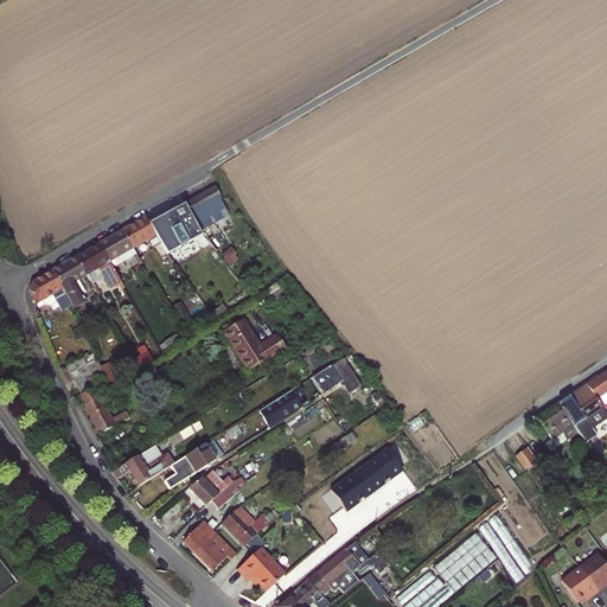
[(213,187),(186,202),(202,230),(229,215),(213,187)]
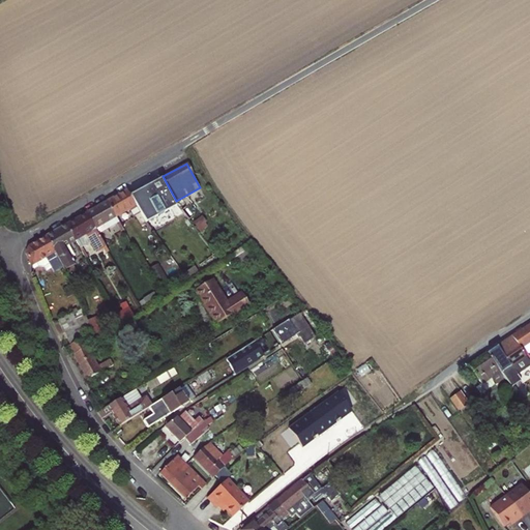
[(139,212),(144,209),(146,208),(142,202),(159,193),(163,198),(149,205),(153,218),(155,216),(154,215),(175,203),(162,177),(129,195),(135,205),(139,212)]
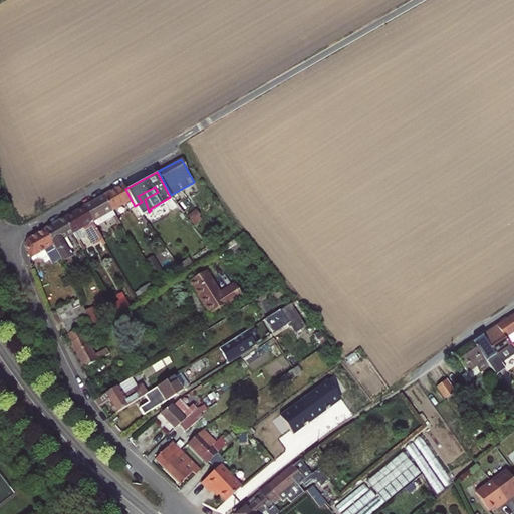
[(103,195),(111,210),(131,199),(125,189),(122,184),(103,195)]
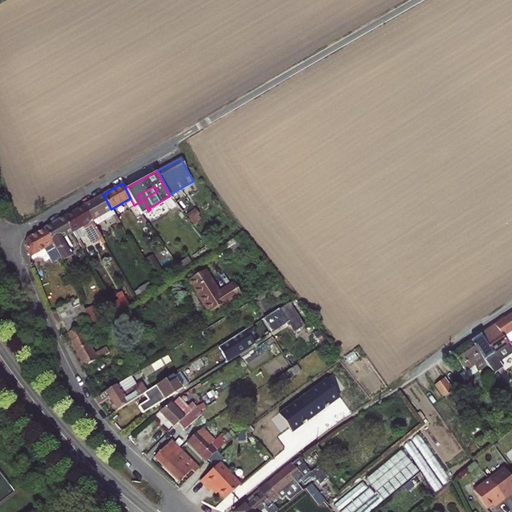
[(111,209),(103,194),(84,206),(95,225),(104,220),(101,215),(111,209)]
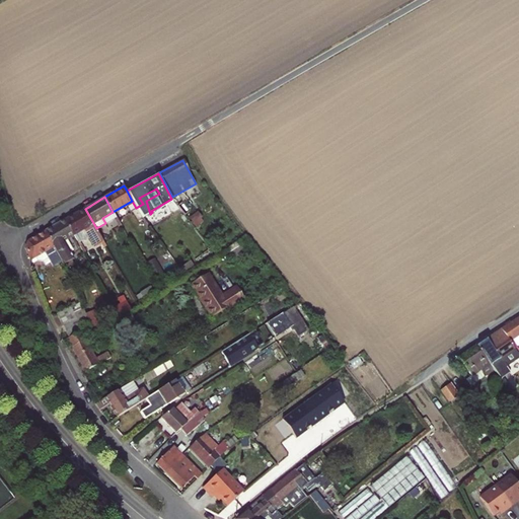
[(136,208),(143,217),(147,214),(141,205),(136,208)]
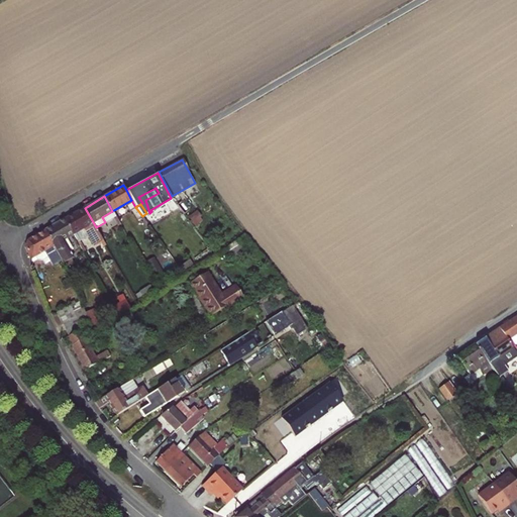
[(85,208),(65,219),(73,234),(83,228),(93,245),(99,242),(102,247),(106,245),(96,227),(85,208)]
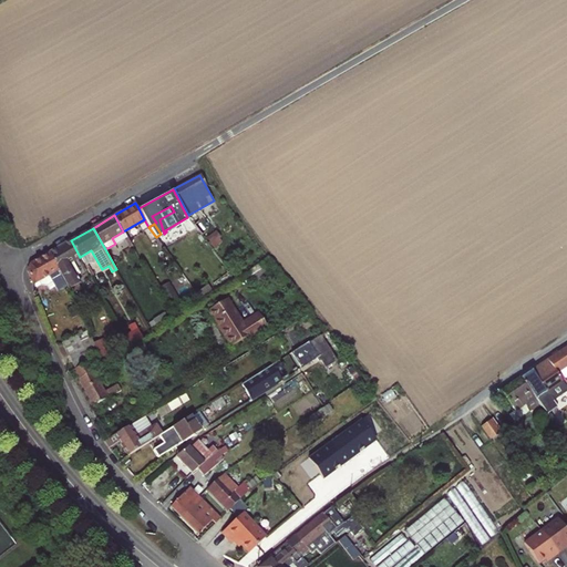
[(112,238),(115,244),(126,237),(123,232),(112,238)]
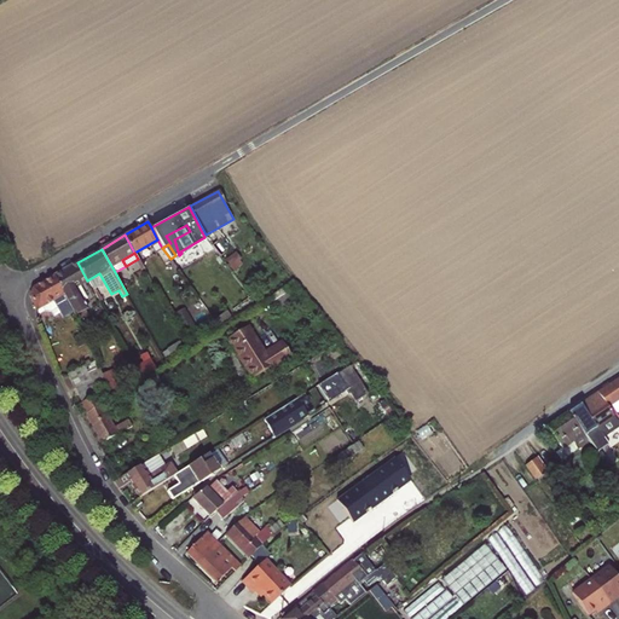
[(74,311),(75,316),(86,310),(74,288),(87,281),(77,262),(53,277),(74,311)]
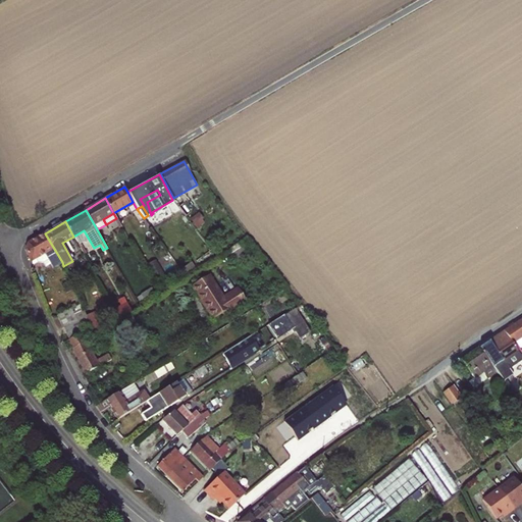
[(25,249),(31,261),(44,253),(52,267),(62,262),(45,233),(28,243),(25,249)]
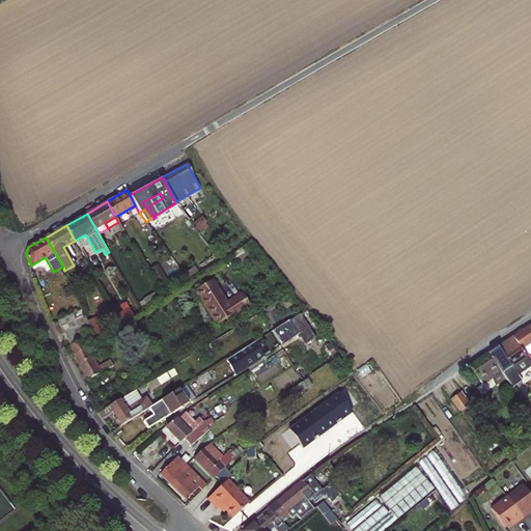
[(157,266),(148,270),(163,296),(172,290),(157,266)]
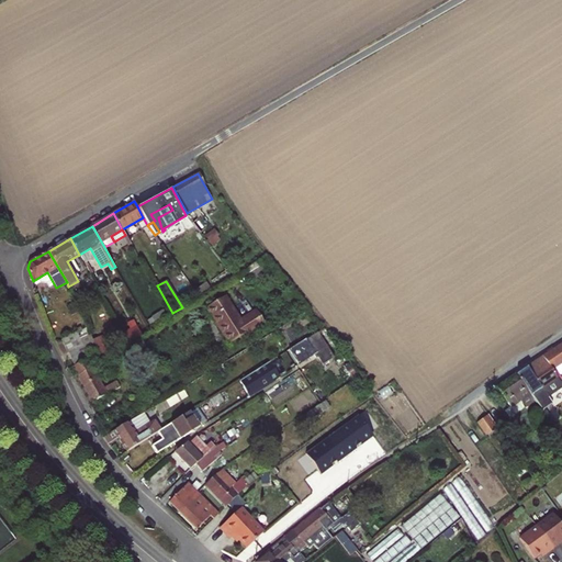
[(205,283),(193,291),(199,298),(210,290),(205,283)]
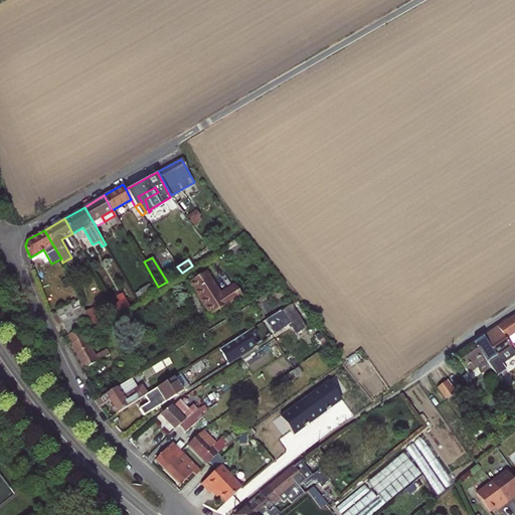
[(188,283),(207,311),(239,292),(234,285),(217,295),(215,291),(216,290),(206,272),(188,283)]
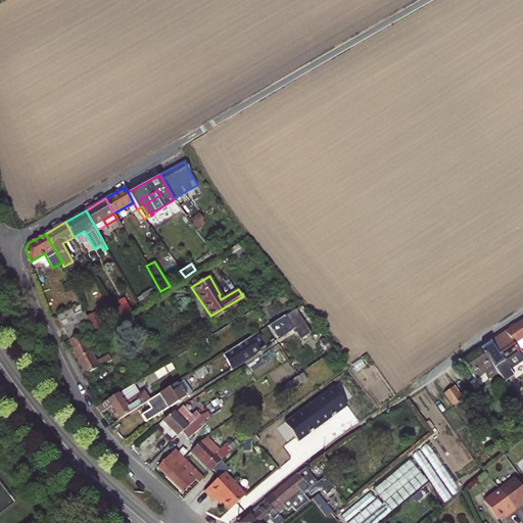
[(243,296),(210,316),(212,321),(247,301),(243,296)]
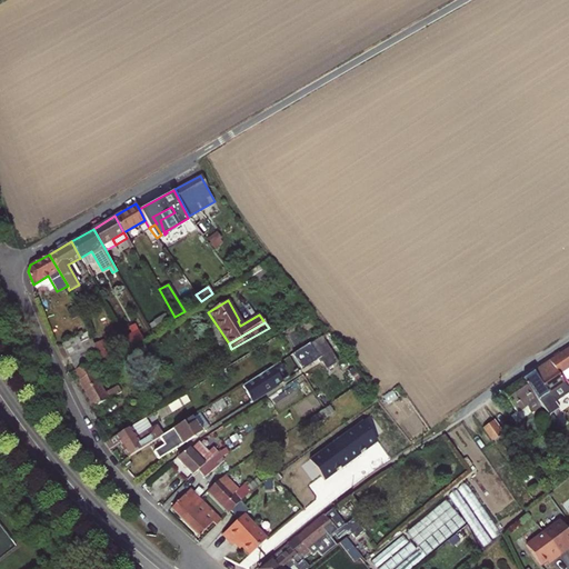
[(138,331),(126,337),(130,345),(142,339),(138,331)]
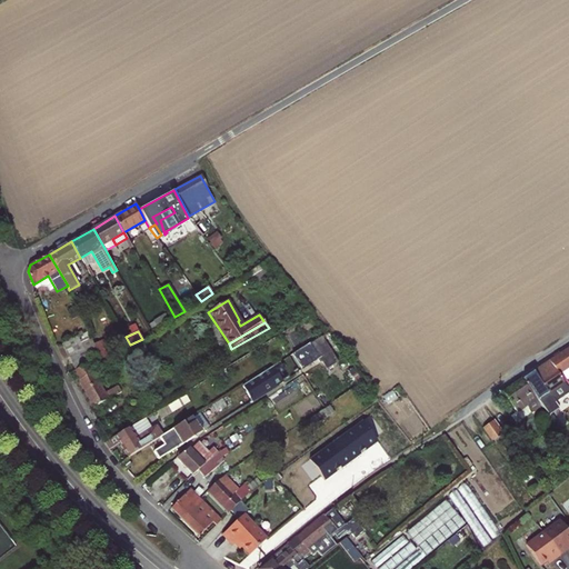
[(321,336),(292,353),(301,369),(318,359),(320,362),(321,361),(326,368),(338,361),(321,336)]
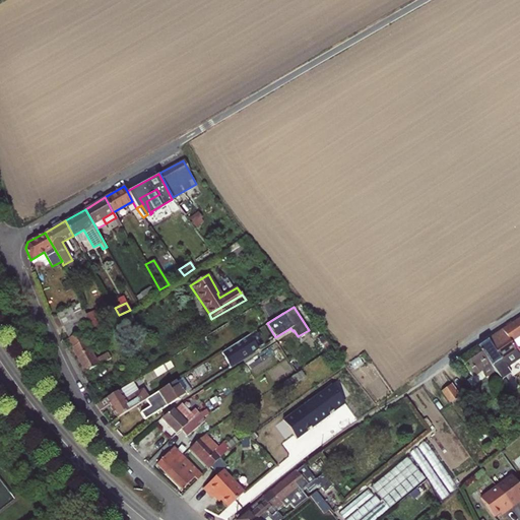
[(76,319),(73,314),(70,308),(57,314),(62,325),(76,319)]
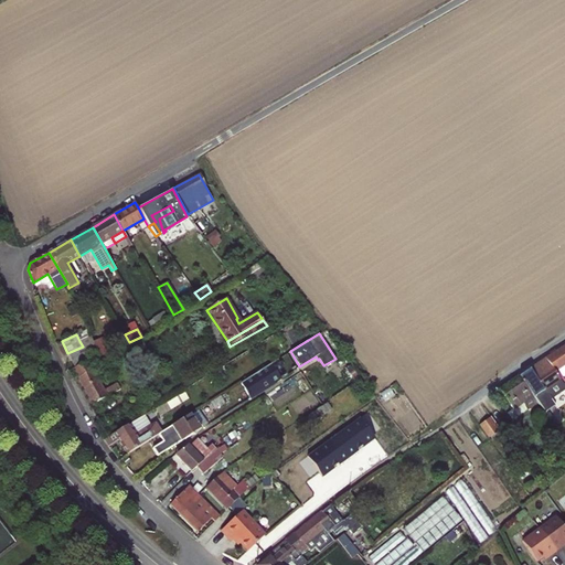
[(91,336),(80,341),(83,347),(94,342),(91,336)]
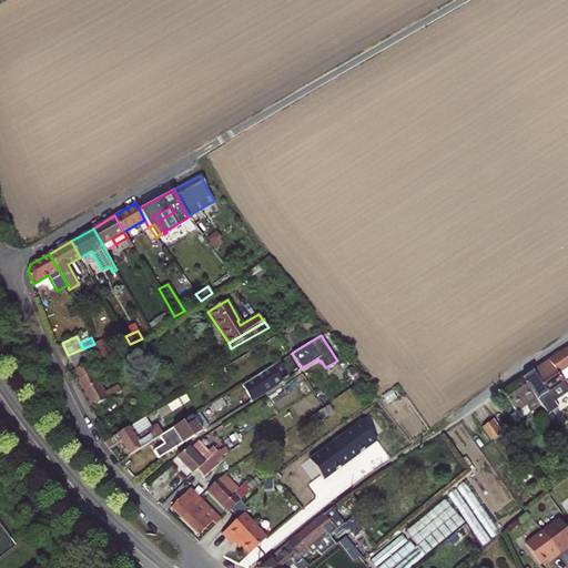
[(103,340),(94,344),(98,351),(103,363),(112,357),(103,340)]
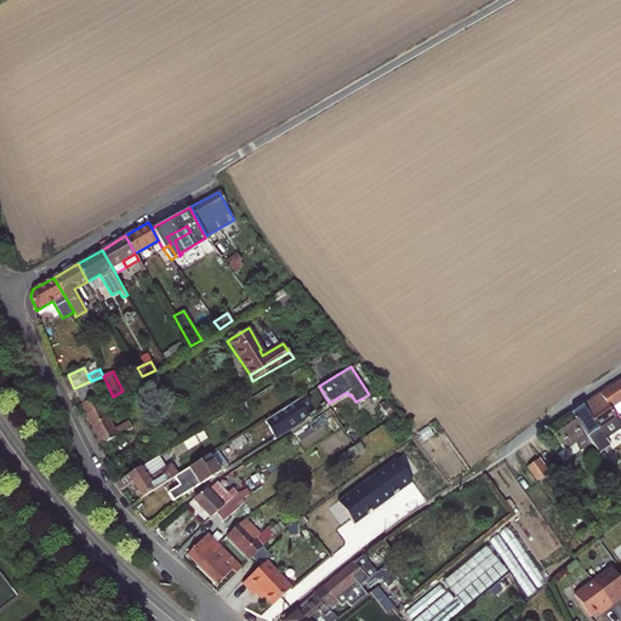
[(78,397),(93,388),(107,383),(103,376),(91,381),(74,388),(78,397)]
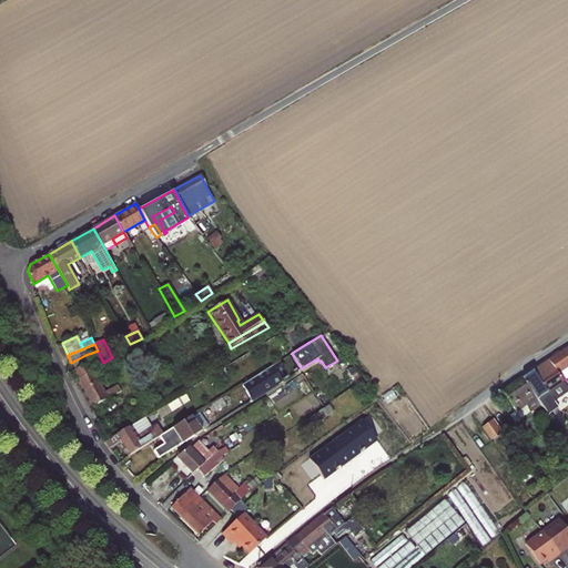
[(567,347),(549,359),(564,381),(567,377),(567,347)]
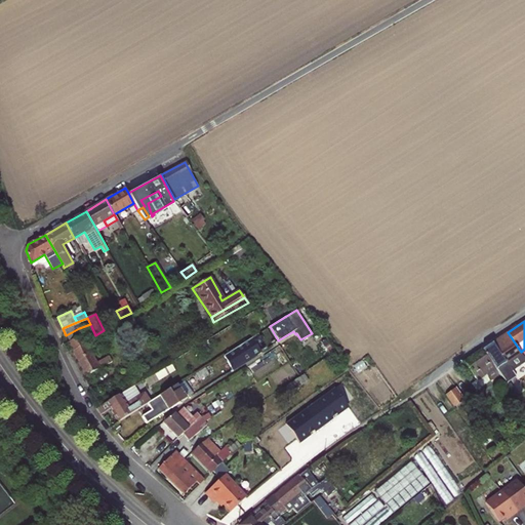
[(79,328),(66,335),(70,341),(77,358),(89,351),(79,328)]
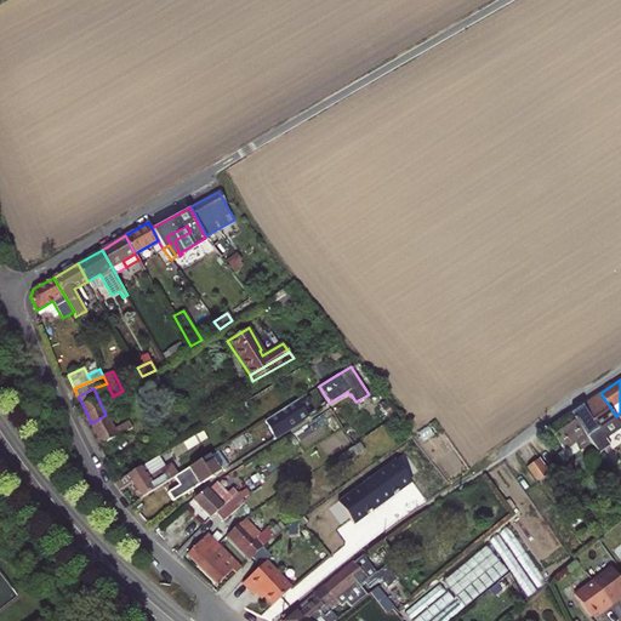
[(600,393),(584,405),(592,417),(580,426),(592,442),(600,454),(611,445),(607,438),(620,428),(620,422),(616,416),(600,393)]
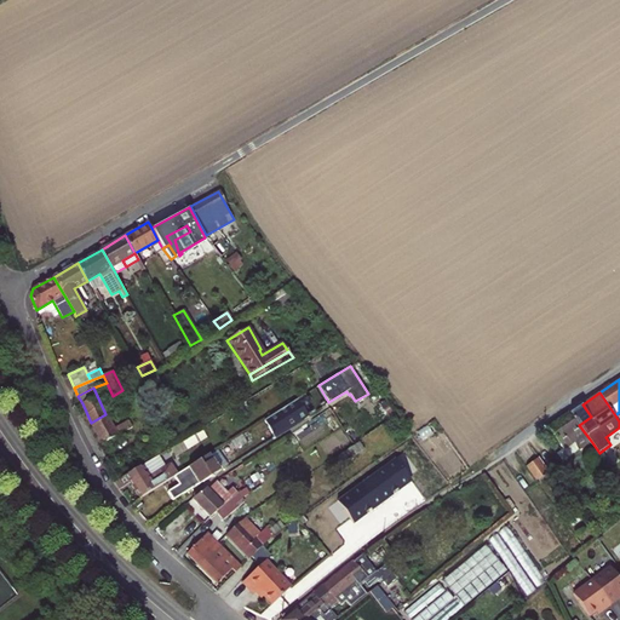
[(304,395),(265,419),(276,435),(304,418),(299,409),(309,403),(304,395)]
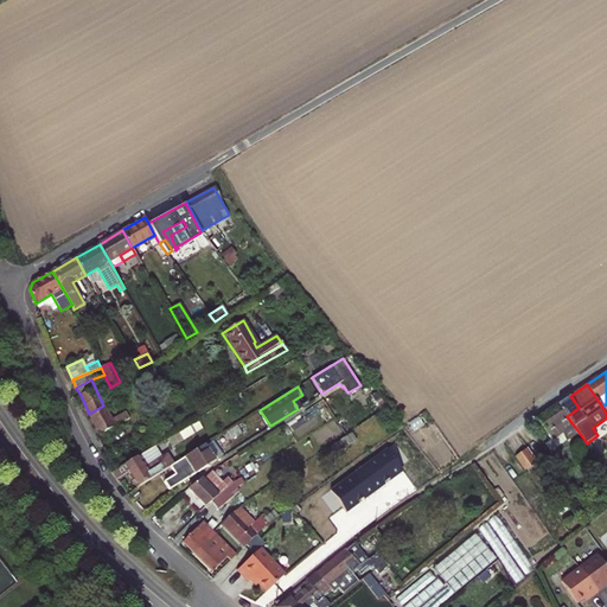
[(567,416),(557,404),(537,419),(551,440),(545,443),(550,452),(579,432),(567,416)]
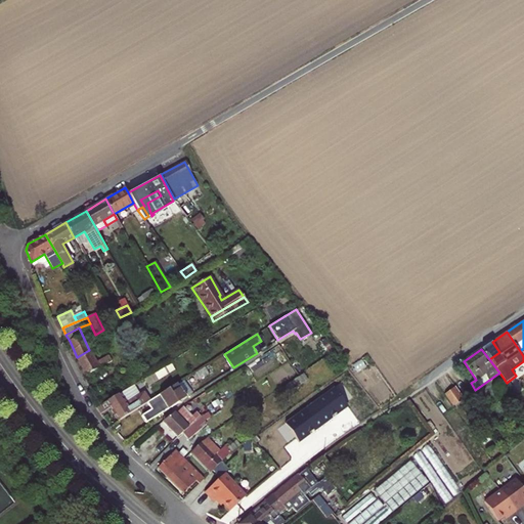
[(89,350),(77,357),(87,374),(98,368),(89,350)]
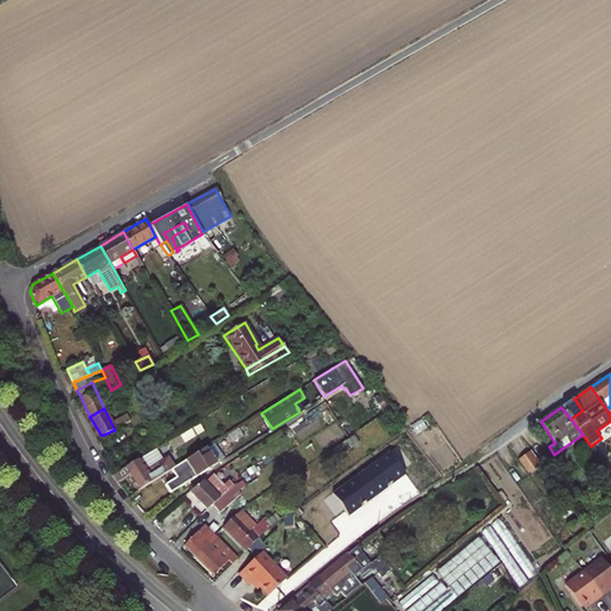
[(197,423),(167,442),(172,450),(203,431),(197,423)]
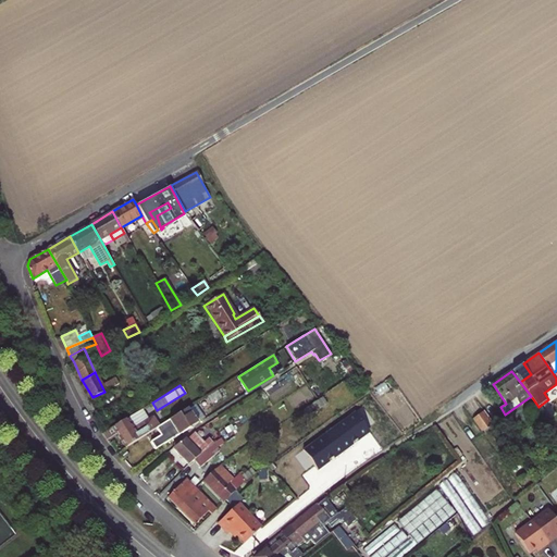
[(222,388),(208,397),(213,406),(227,397),(222,388)]
